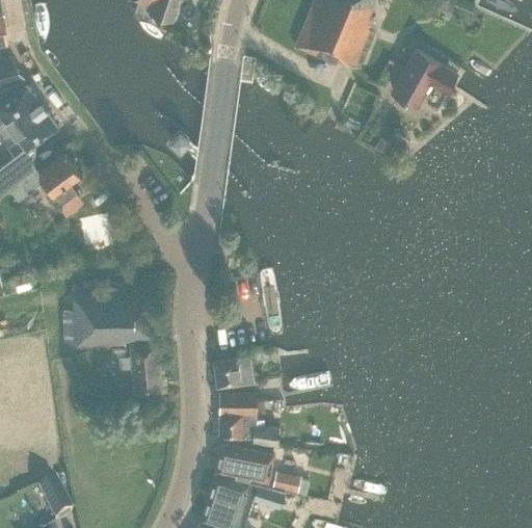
[(149,14),(173,22),(179,0),(134,0),(134,1),(138,2),(135,11),(148,17),(149,14)]
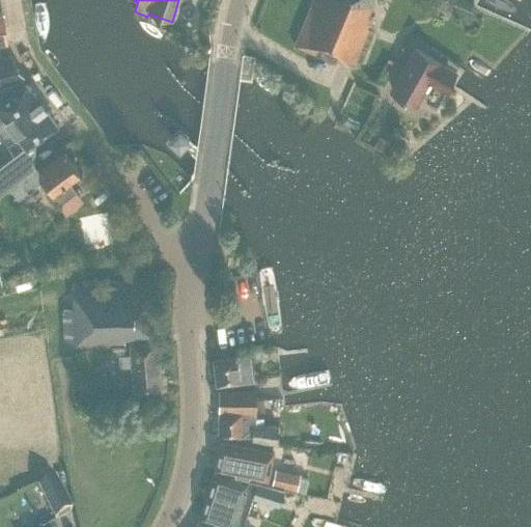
[(372,21),(367,18),(374,0),(313,0),(294,49),(334,65),(336,61),(353,68),(372,21)]
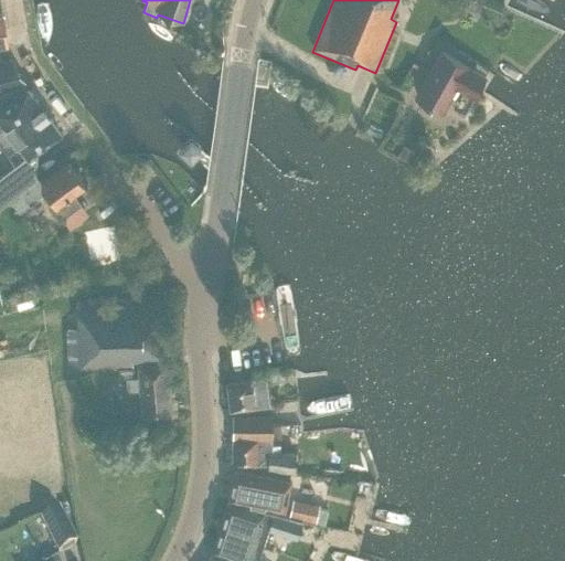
[(441,115),(456,91),(472,101),(484,80),(440,54),(426,80),(427,85),(418,103),(441,115)]
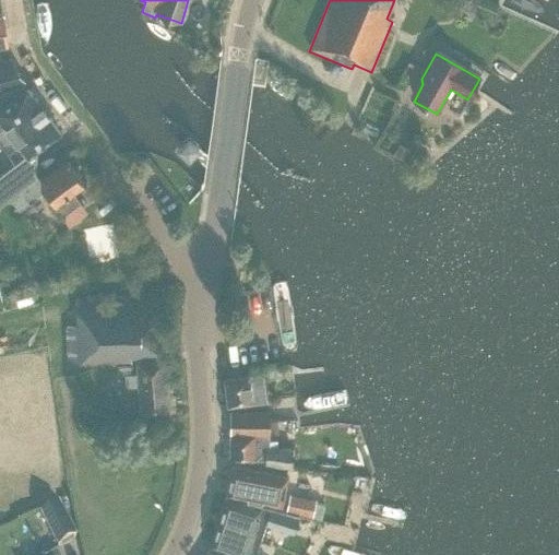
[(2,62),(0,59),(0,91),(0,92),(24,84),(10,60),(2,62)]
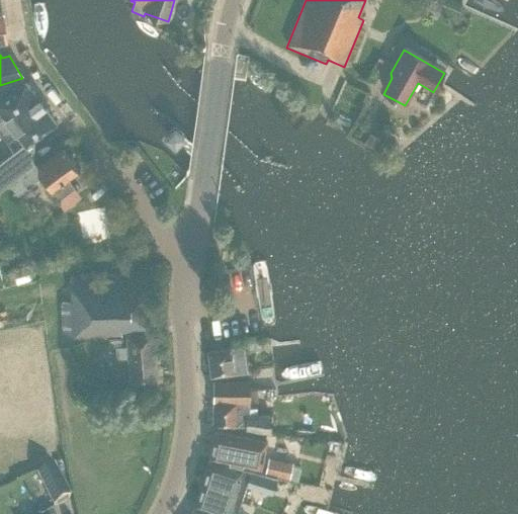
[(384,64),(377,61),(366,82),(373,84),(384,64)]
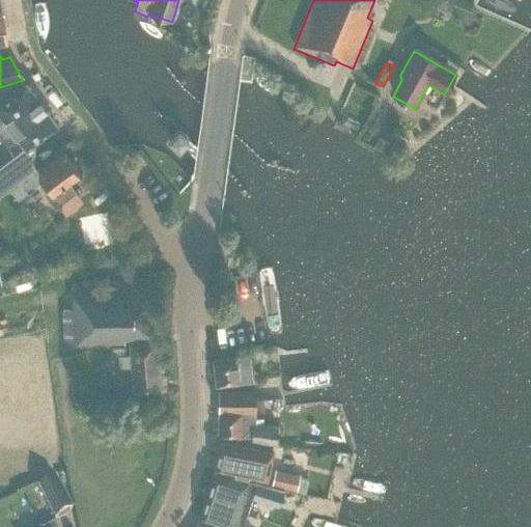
[(9,87),(0,89),(0,116),(1,118),(0,118),(0,139),(6,147),(17,139),(27,153),(33,147),(58,129),(25,84),(23,85),(22,83),(9,87)]
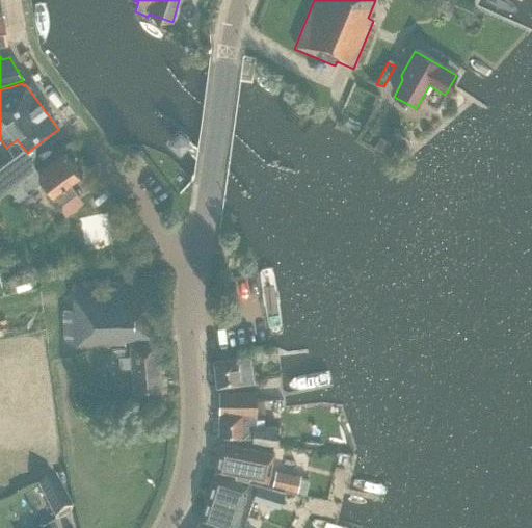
[(168,144),(178,154),(188,143),(178,134),(168,144)]
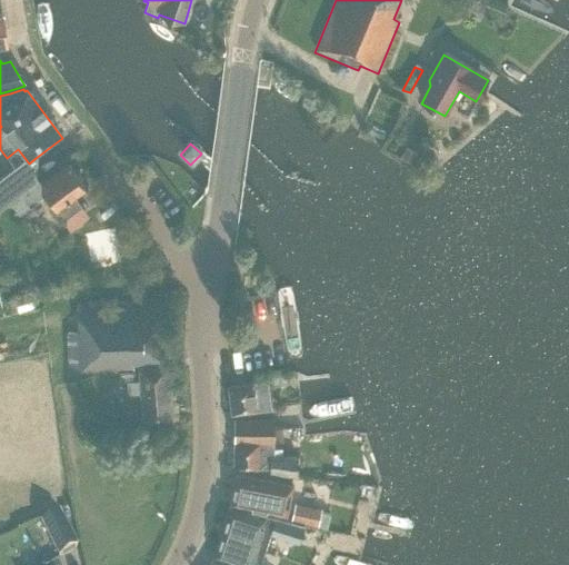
[(400,159),(399,160),(411,167),(411,166),(417,156),(416,156),(406,150),(400,159)]
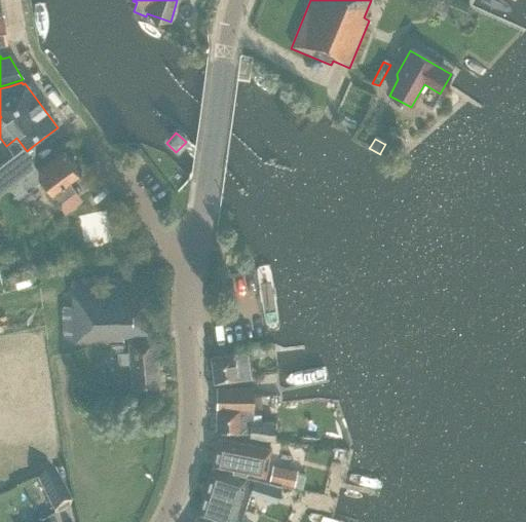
[(20,151),(0,165),(0,193),(33,169),(20,151)]
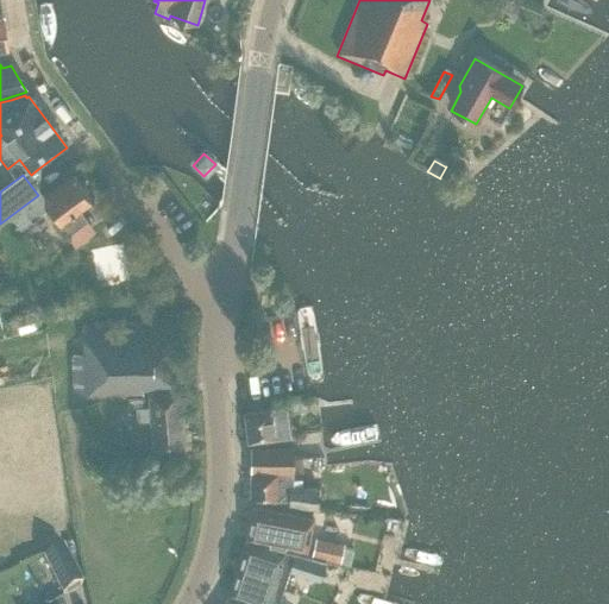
[(42,215),(44,211),(49,207),(62,224),(57,227),(67,240),(87,225),(77,213),(93,201),(74,177),(44,200),(41,196),(20,212),(30,224),(42,215)]
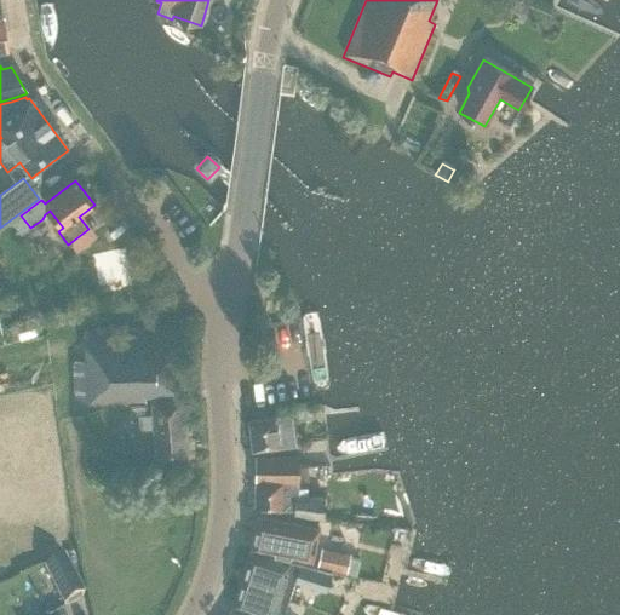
[(78,413),(122,409),(144,407),(144,401),(179,397),(174,340),(165,342),(164,326),(143,327),(143,332),(84,335),(86,363),(74,363),(78,413)]
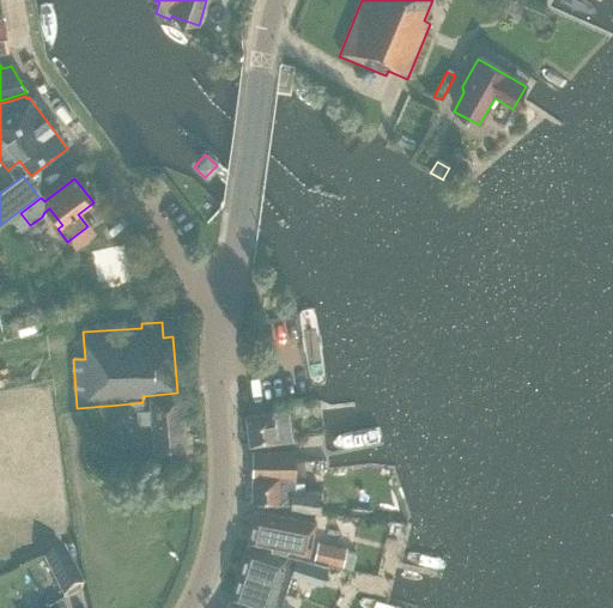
[(151,426),(151,430),(182,426),(180,397),(149,400),(150,413),(137,414),(137,427),(151,426)]
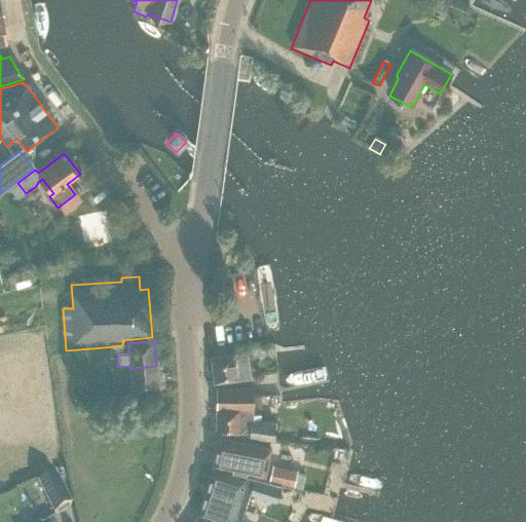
[(249,347),(251,359),(267,356),(265,344),(249,347)]
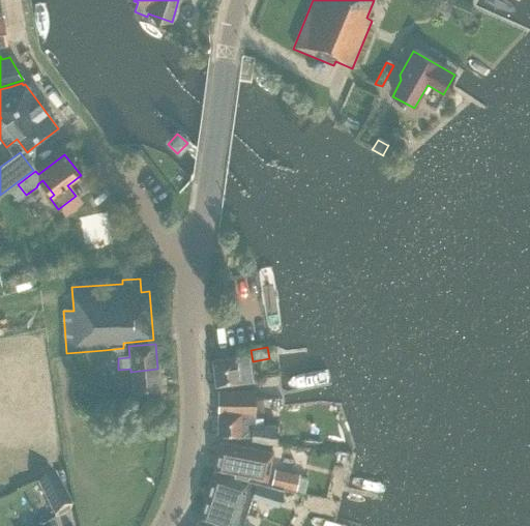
[(211,362),(215,387),(252,382),(247,357),(211,362)]
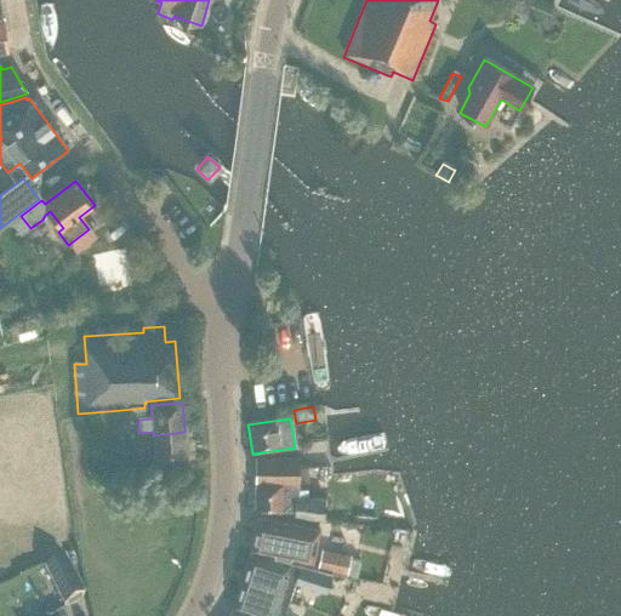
[(187,462),(184,432),(153,435),(157,465),(187,462)]
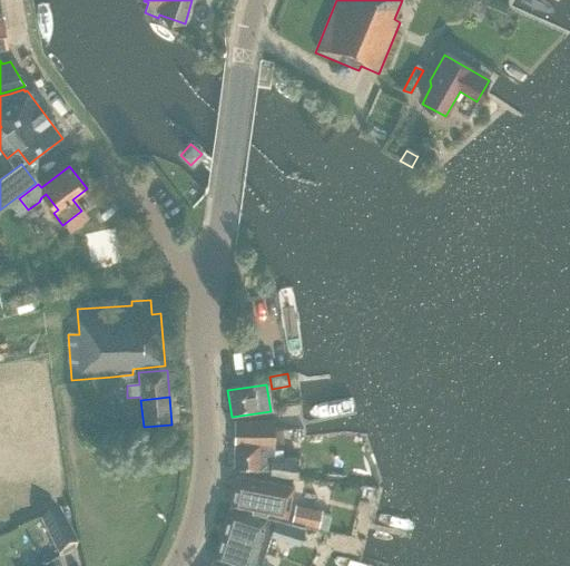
[(274,422),(234,422),(234,471),(258,471),(258,472),(271,472),(271,476),(297,479),(297,461),(282,460),(282,452),(274,452),(274,446),(274,422)]
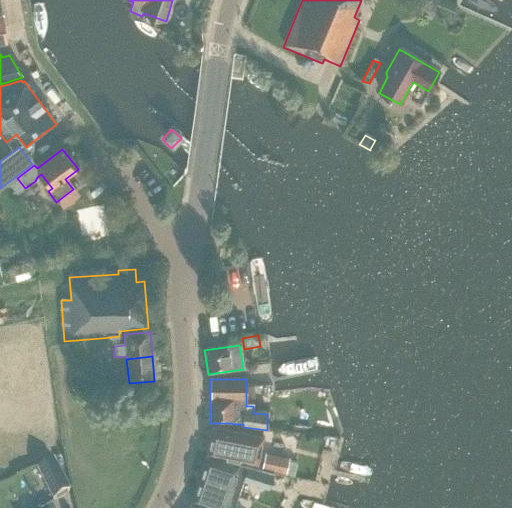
[(263,438),(212,429),(206,456),(258,466),(263,438)]
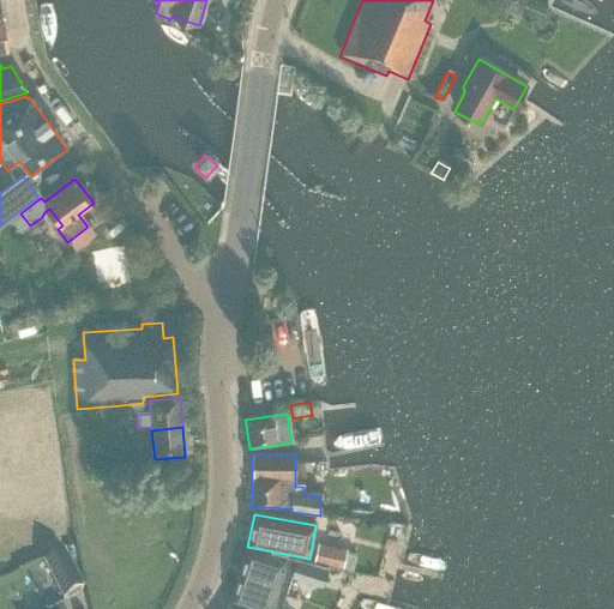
[(345,552),(317,546),(313,565),(342,571),(345,552)]
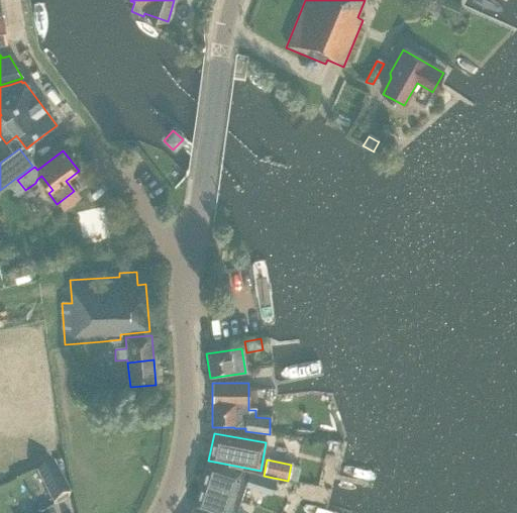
[(255,485),(270,489),(273,479),(227,468),(227,469),(208,462),(194,507),(211,512),(234,512),(243,487),(253,489),(255,485)]
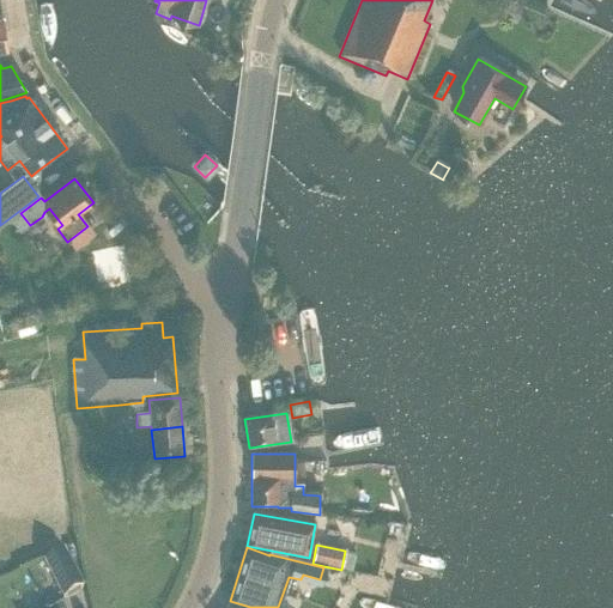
[(46,569),(44,570),(64,605),(83,594),(65,559),(49,567),(46,569)]
